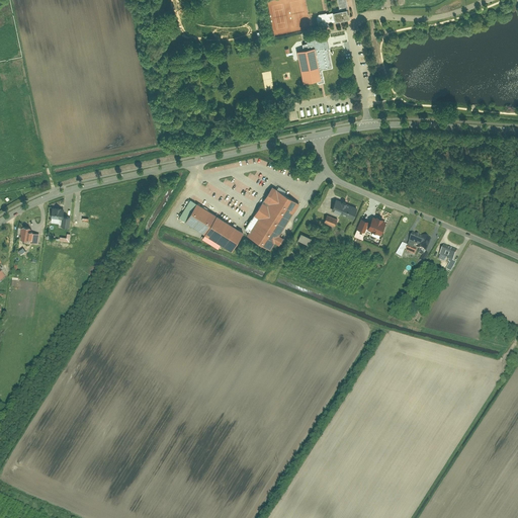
[(340,5),(341,10),(319,14),(317,17),(318,25),(350,19),(347,4),(340,5)]
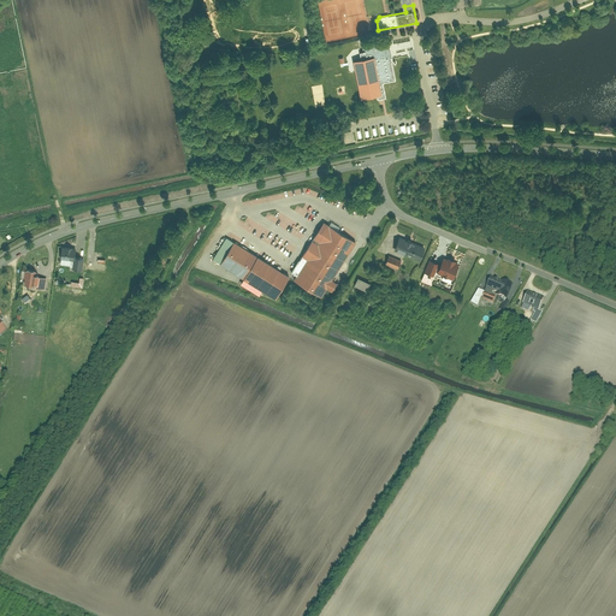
[(361,58),(354,60),(361,99),(381,95),(379,83),(396,81),(390,53),(391,52),(390,45),(379,47),(378,43),(362,47),(363,51),(360,52),(361,58)]
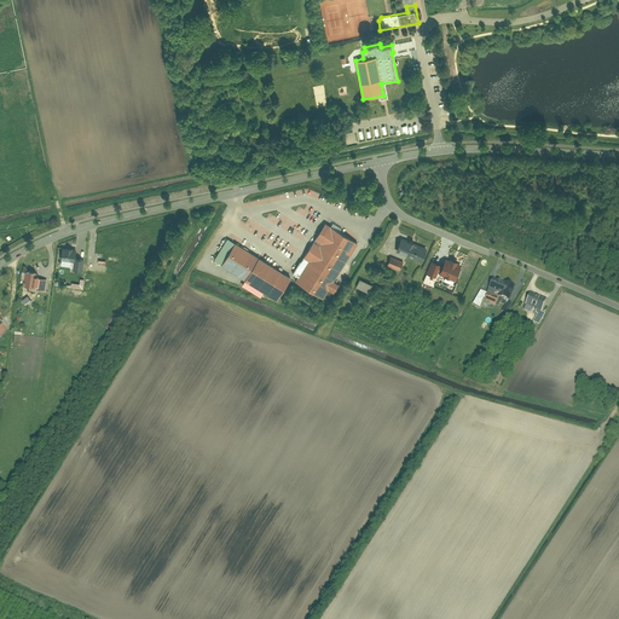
[(358,244),(325,224),(304,258),(307,261),(295,282),(324,298),(329,291),(333,294),(339,285),(334,281),(358,244)]
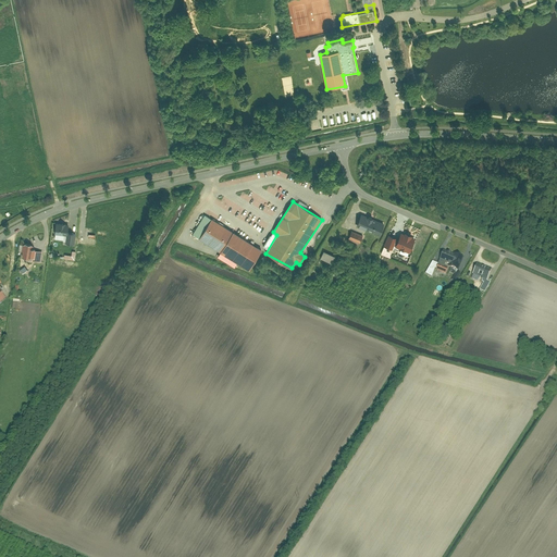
[(385,223),(362,213),(357,226),(381,236),(385,223)]
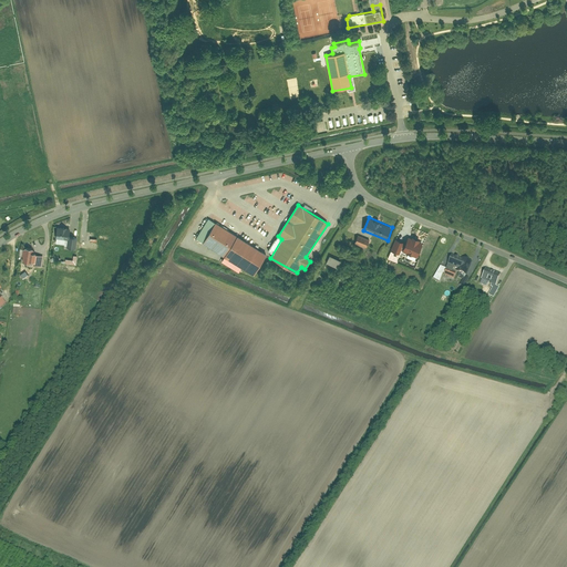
[(254,275),(267,254),(215,223),(203,244),(223,257),(220,261),(238,271),(241,267),(254,275)]
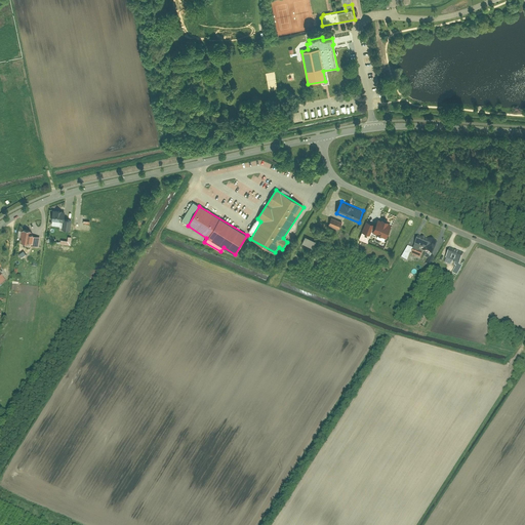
[(66,212),(51,210),(50,221),(62,223),(61,230),(69,231),(70,220),(65,219),(66,212)]
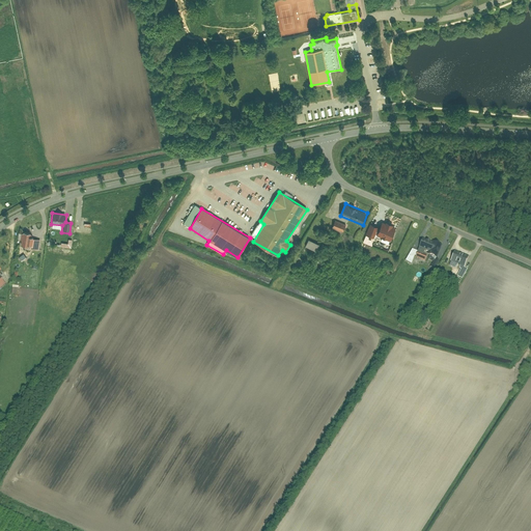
[(345,224),(335,220),(332,227),(343,231),(345,224)]
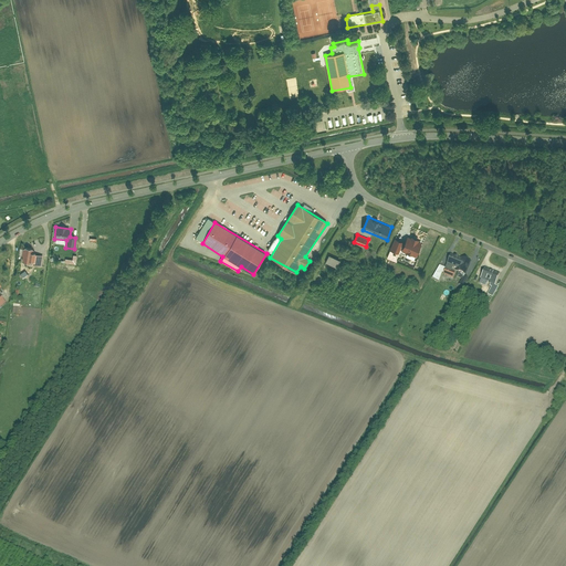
[(404,242),(395,239),(390,250),(398,253),(404,242)]
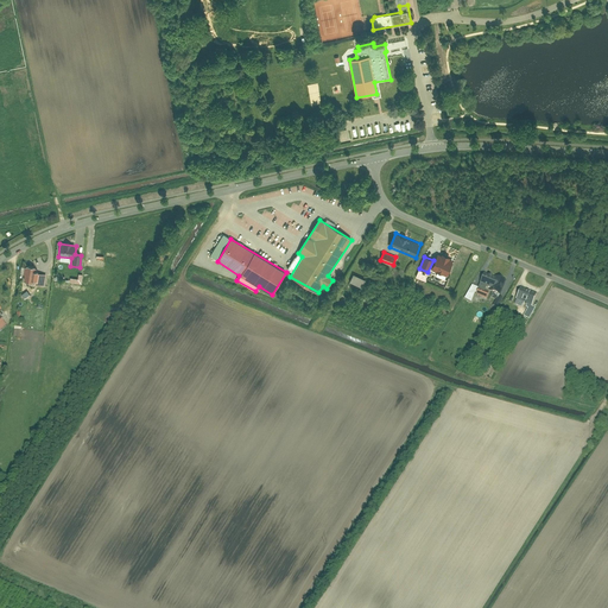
[(436,258),(431,270),(447,276),(451,264),(447,261),(448,259),(442,257),(441,260),(436,258)]
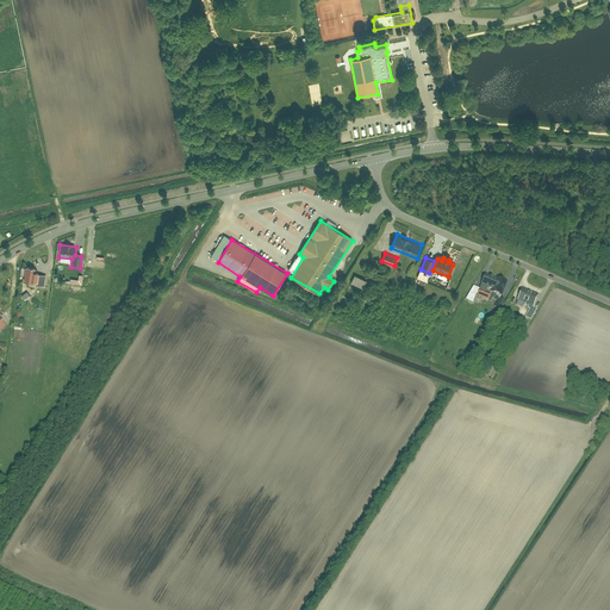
[(35,268),(26,267),(24,282),(31,284),(32,281),(37,282),(38,272),(35,272),(35,268)]
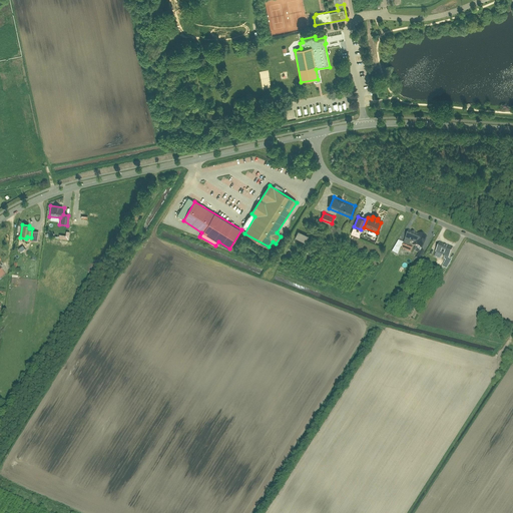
[(59,233),(59,237),(69,239),(70,231),(66,230),(65,234),(59,233)]
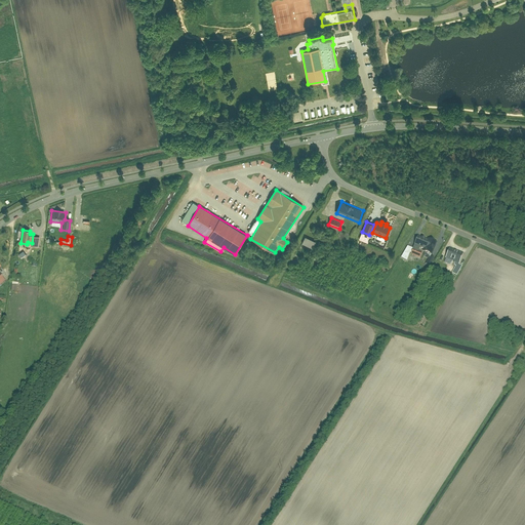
[(305,238),(301,245),(312,250),(315,243),(305,238)]
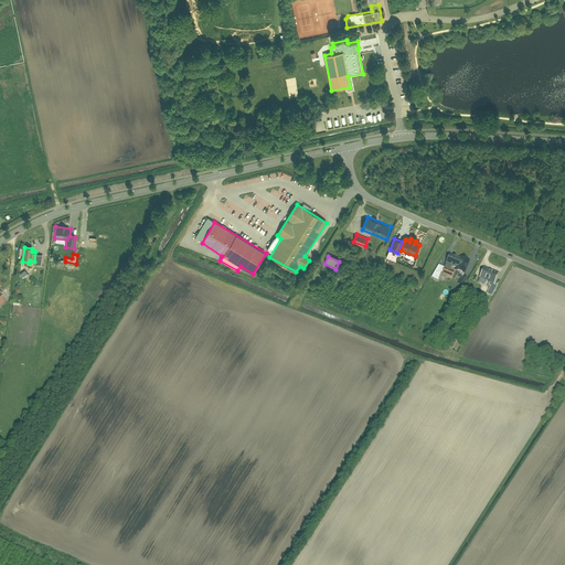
[(449,256),(443,275),(452,278),(455,273),(460,275),(465,262),(449,256)]
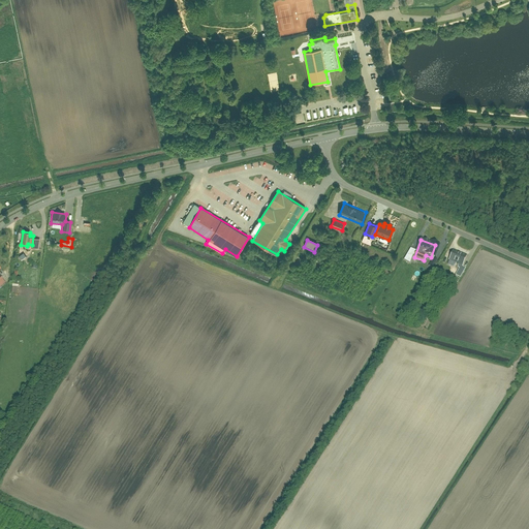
[(24,252),(18,256),(21,262),(28,258),(24,252)]
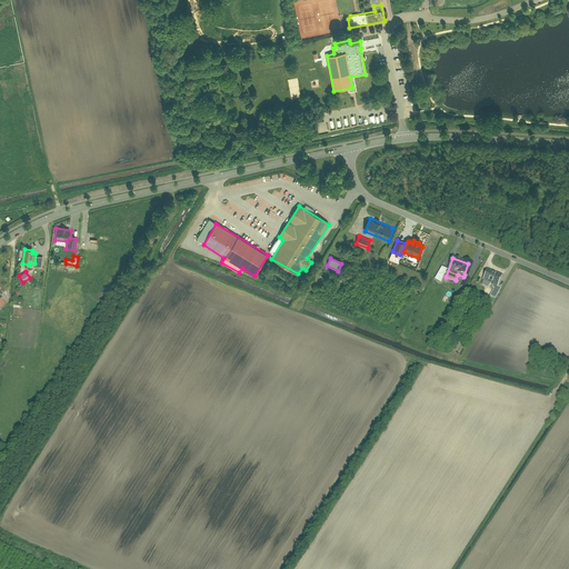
[(501,277),(487,271),(482,282),(497,288),(501,277)]
